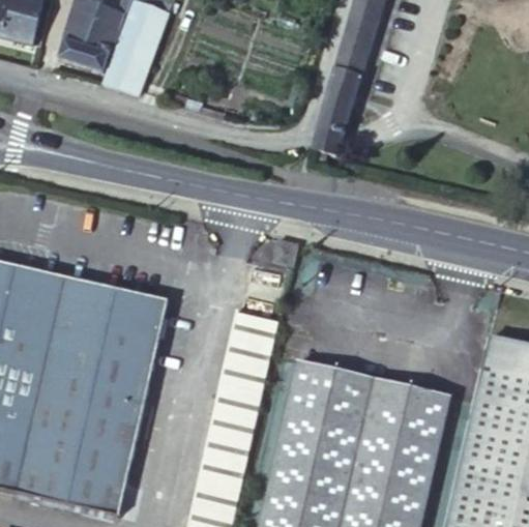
[(0,33),(34,42),(45,0),(0,0),(0,33)]
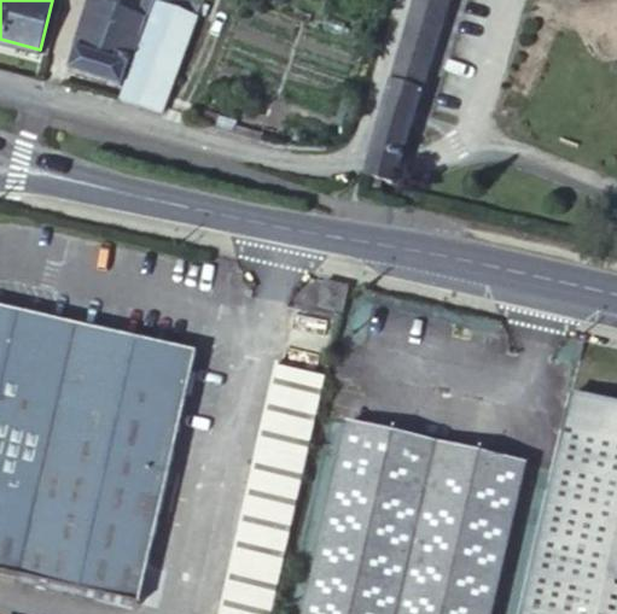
[(115,9),(140,16),(141,13),(104,0),(87,0),(74,42),(102,50),(115,9)]
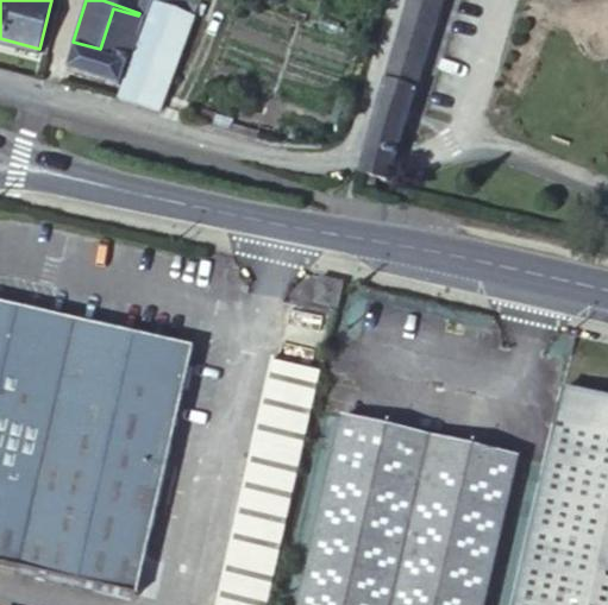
[(154,0),(119,93),(118,95),(157,106),(196,0),(154,0)]
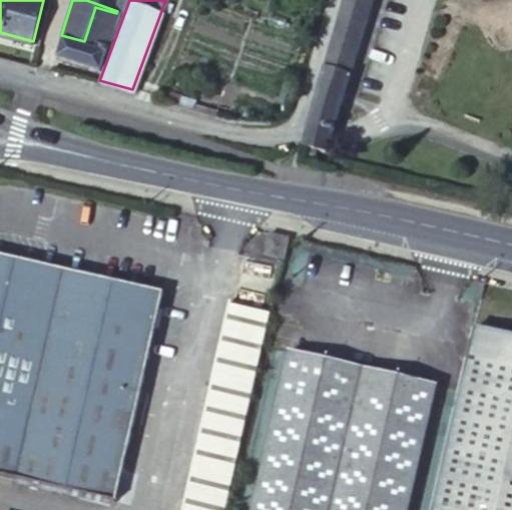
[(116,0),(114,7),(122,10),(125,0),(116,0)]
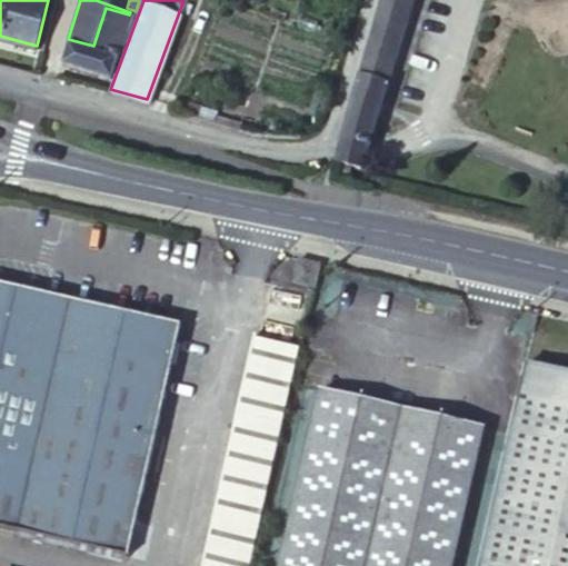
[(381,0),(337,158),(354,162),(364,165),(412,0),(381,0)]
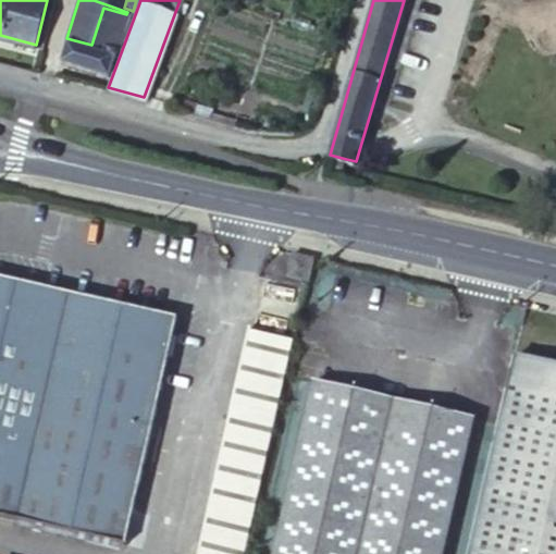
[(126,14),(103,8),(91,45),(66,38),(60,59),(108,73),(125,26),(122,25),(126,14)]
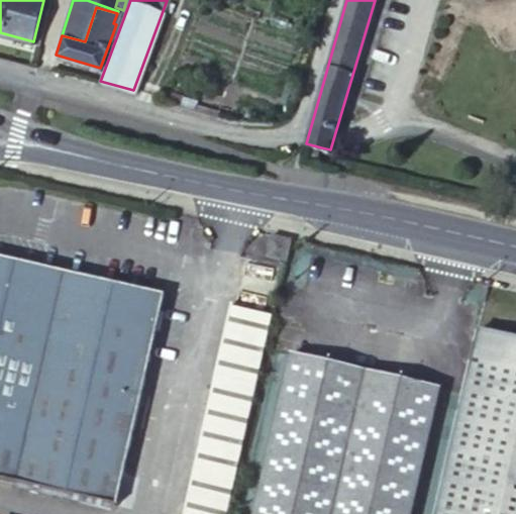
[(321,147),(306,143),(304,153),(318,158),(321,147)]
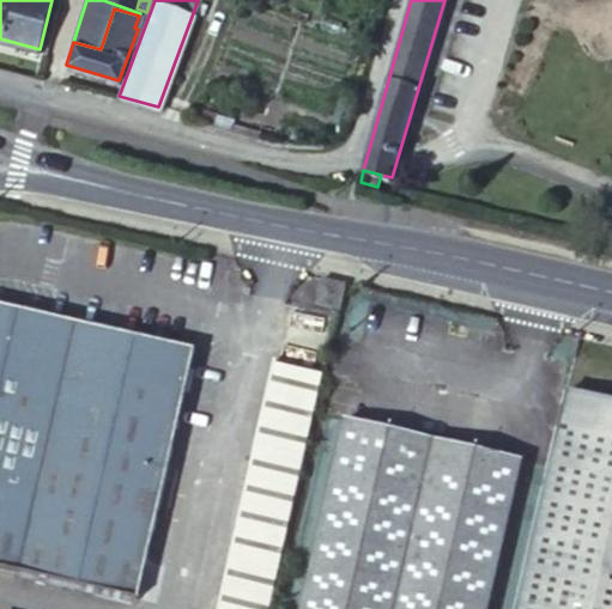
[(345,281),(322,275),(317,299),(340,305),(344,288),(345,281)]
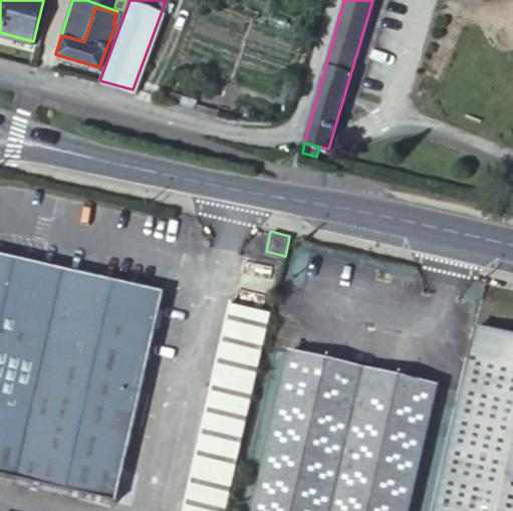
[(163,289),(0,251),(0,472),(116,499),(163,289)]
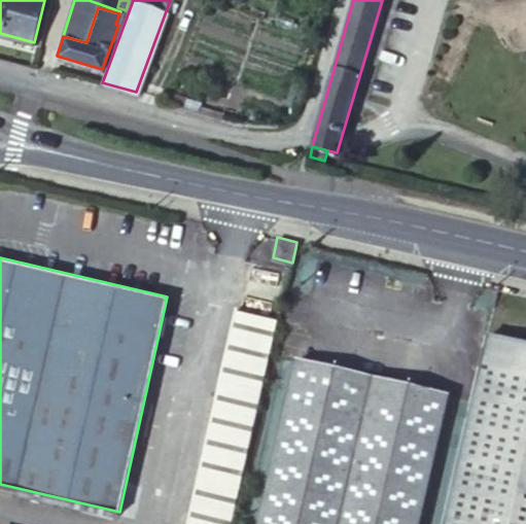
[(525,523),(525,345),(487,336),(444,523),(525,523)]
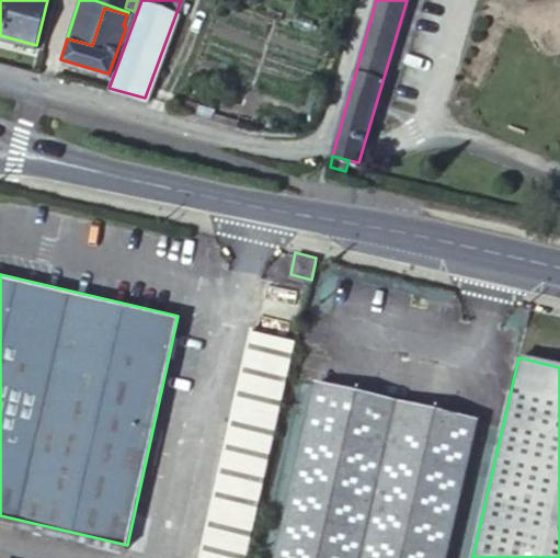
[(444,557),(476,417),(318,380),(277,557),(444,557)]
